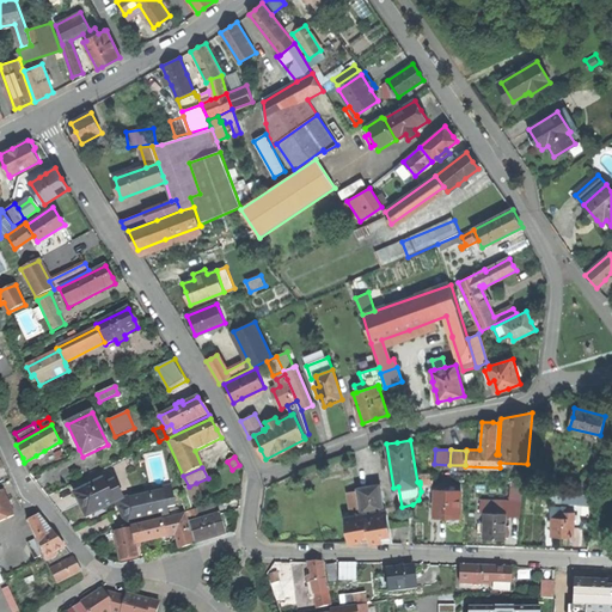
[(86,516),(114,503),(105,485),(103,481),(75,494),(83,507),(86,516)]
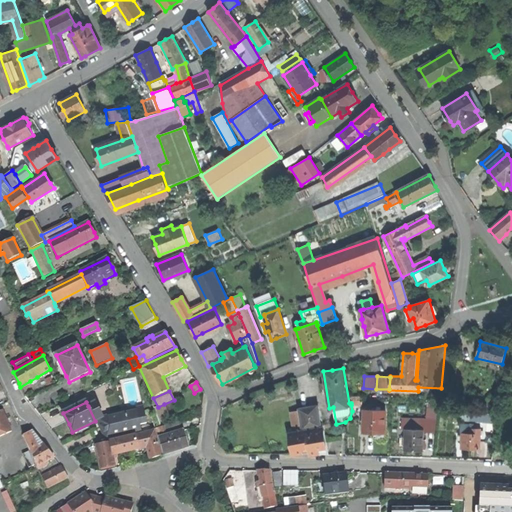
[(88,406),(95,421),(100,418),(99,417),(93,404),(88,406)]
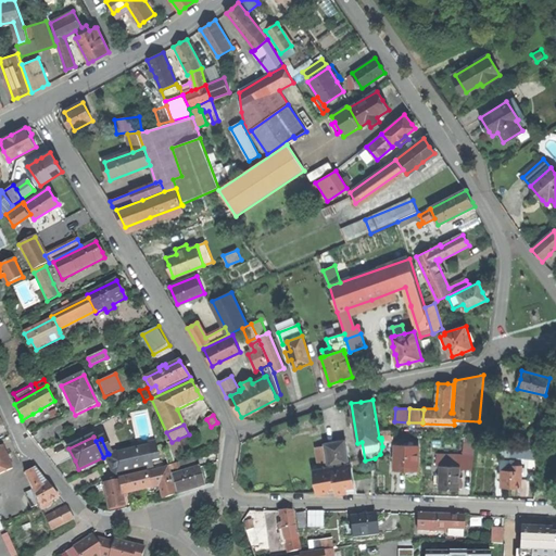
[(185,453),(178,439),(172,442),(167,443),(174,457),(185,453)]
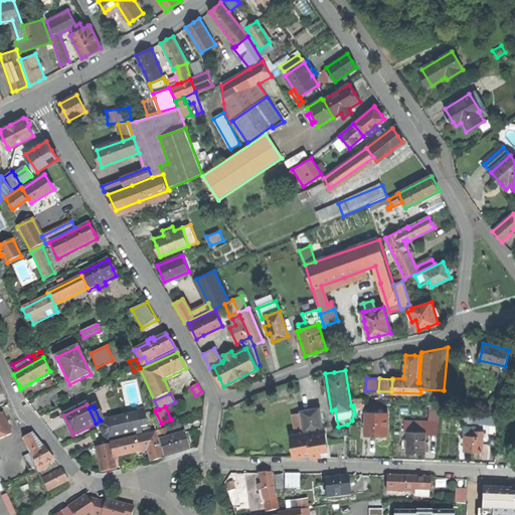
[(114,413),(114,415),(114,417),(127,414),(127,417),(146,414),(144,408),(114,413)]
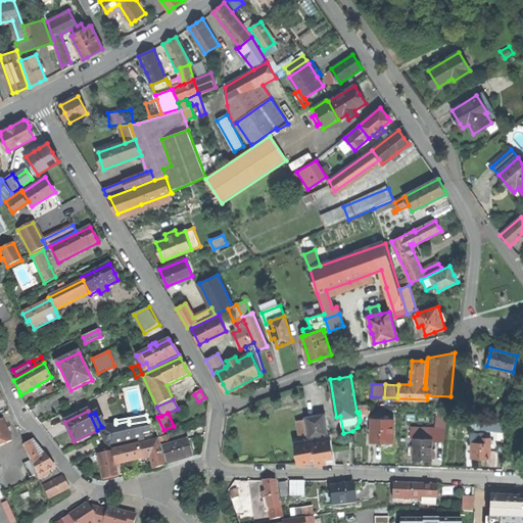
[(306,420),(310,437),(330,433),(328,421),(326,421),(325,415),(306,418),(306,420)]
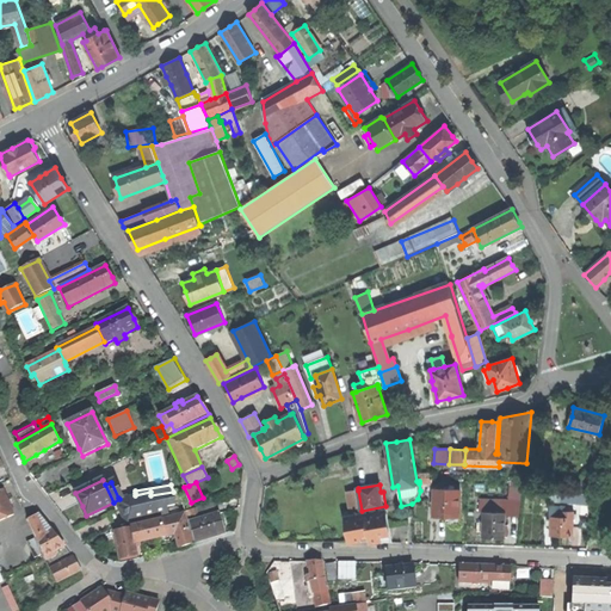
[(507,503),(498,501),(497,513),(505,514),(505,516),(519,516),(522,488),(508,486),(507,503)]
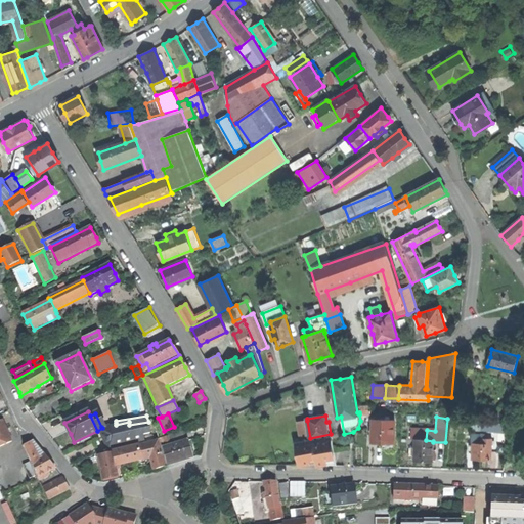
[(7,430),(2,420),(0,421),(0,446),(12,442),(7,430)]
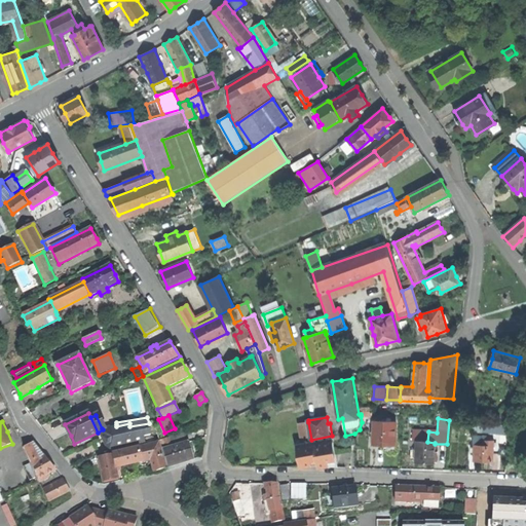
[(396,422),(374,421),(374,445),(383,446),(396,446),(396,422)]
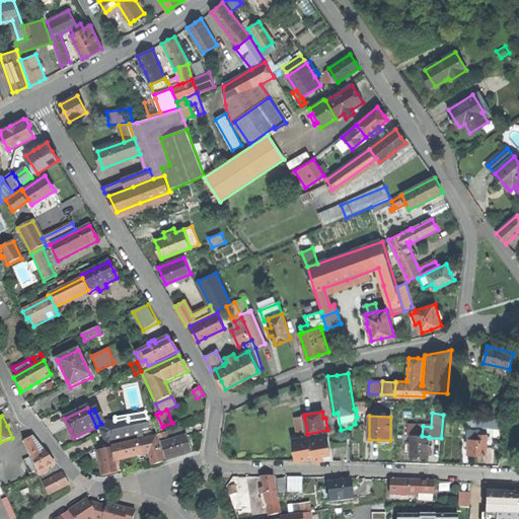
[(299,435),(307,434),(304,417),(296,418),(299,435)]
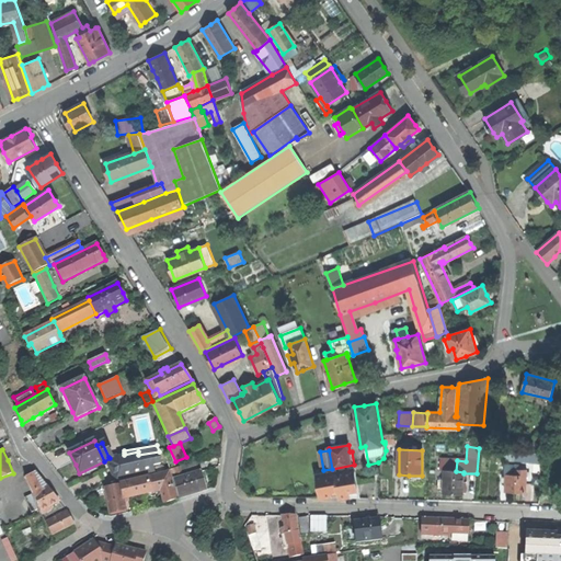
[(153,466),(160,464),(159,451),(138,455),(138,451),(124,455),(124,458),(114,462),(109,468),(116,482),(155,474),(153,466)]
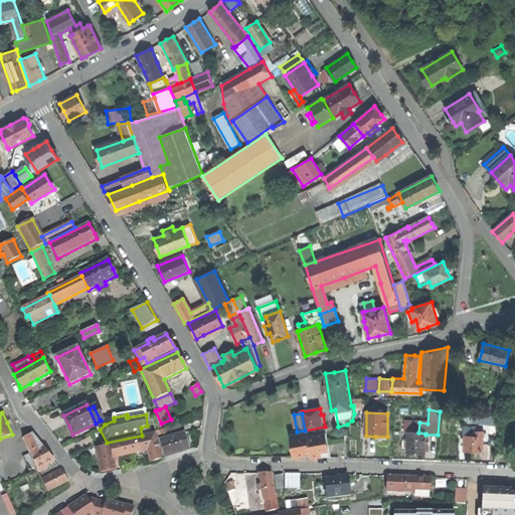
[(471,423),(495,425),(497,417),(472,414),(471,423)]
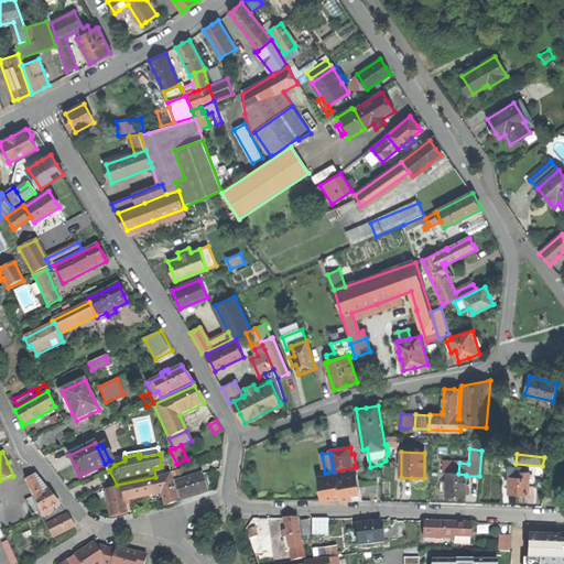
[(105,464),(109,470),(115,465),(125,461),(125,457),(125,455),(121,455),(109,459),(110,461),(105,464)]
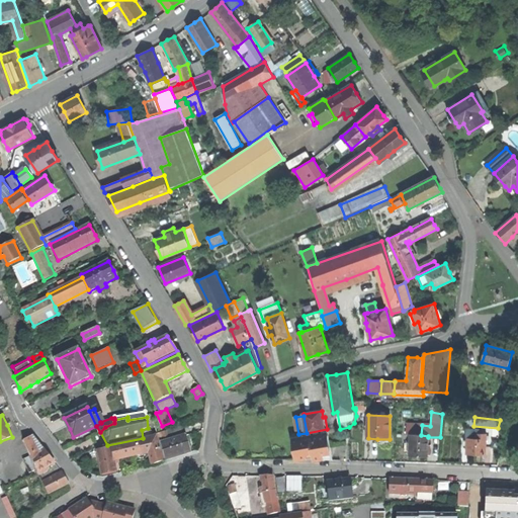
[(407,435),(410,435),(421,435),(422,425),(407,425),(407,435)]
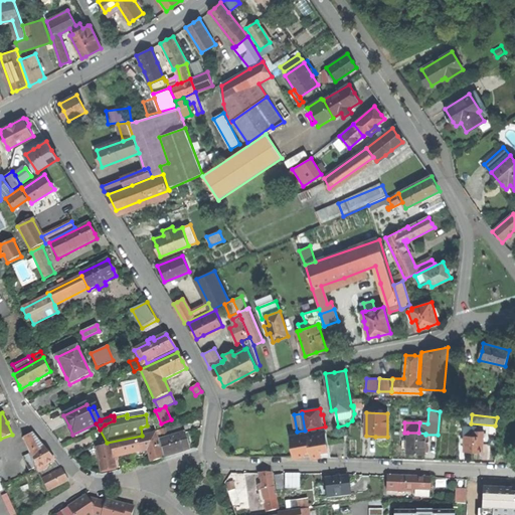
[(166,428),(168,437),(184,432),(182,424),(166,428)]
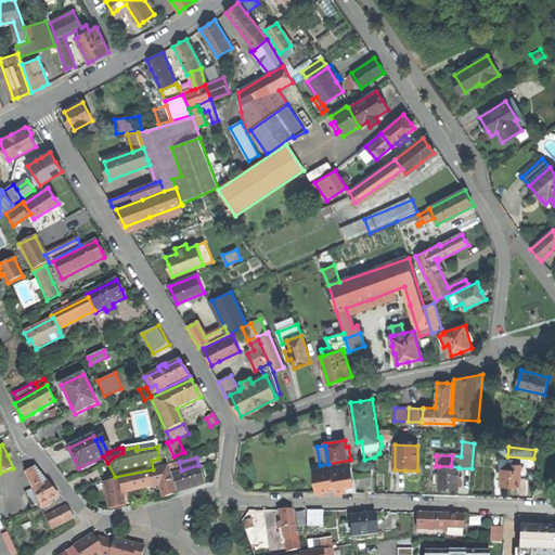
[(356,491),(350,460),(328,464),(320,465),(313,466),(317,491),(335,491),(356,491)]
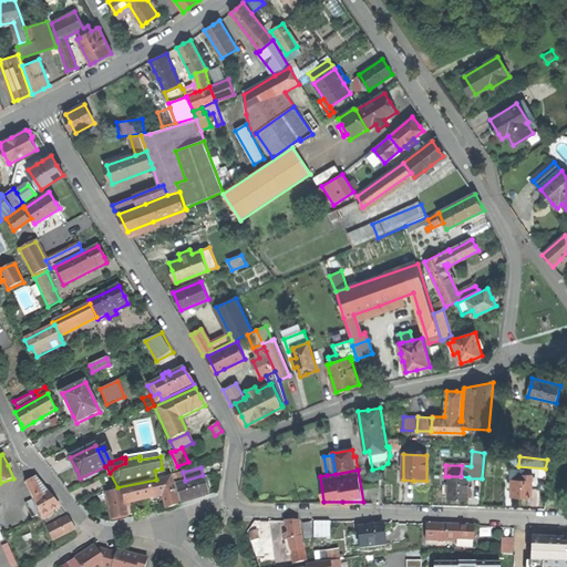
[(507,490),(511,490),(511,497),(521,498),(532,498),(533,474),(523,474),(523,472),(512,471),(512,483),(507,483),(507,490)]
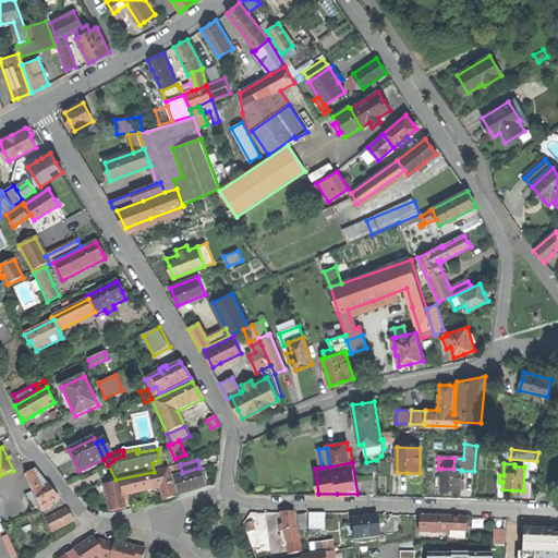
[(172,476),(182,473),(180,464),(170,466),(172,476)]
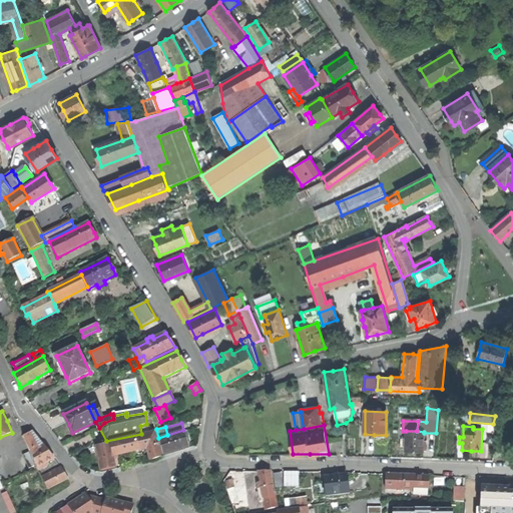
[(167,435),(158,438),(163,455),(177,451),(188,448),(183,430),(167,435)]
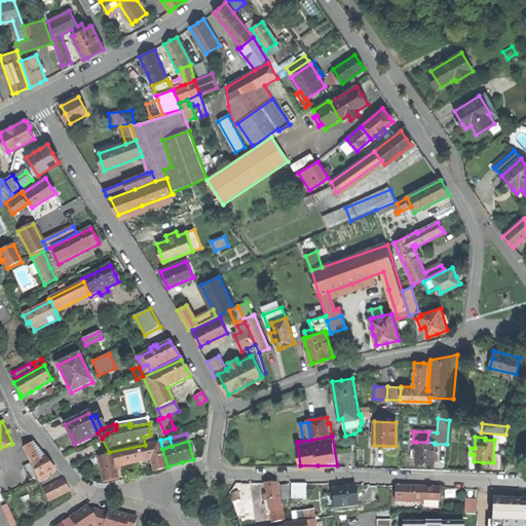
[(166,467),(159,442),(140,448),(113,452),(114,454),(99,456),(104,482),(118,478),(116,467),(133,463),(150,459),(154,472),(166,467)]
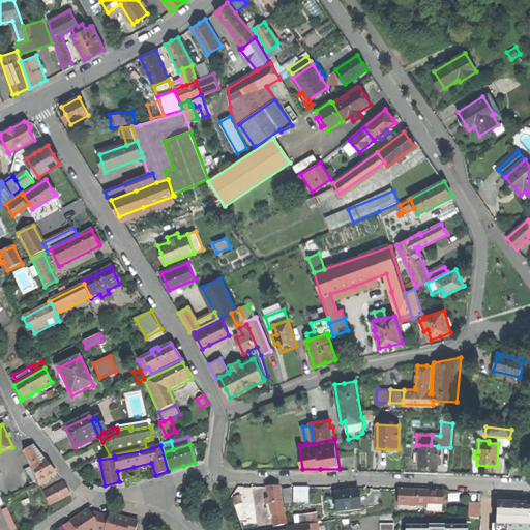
[(438,468),(438,464),(438,453),(438,447),(438,446),(431,445),(419,445),(419,454),(419,464),(419,467),(428,468),(438,468)]
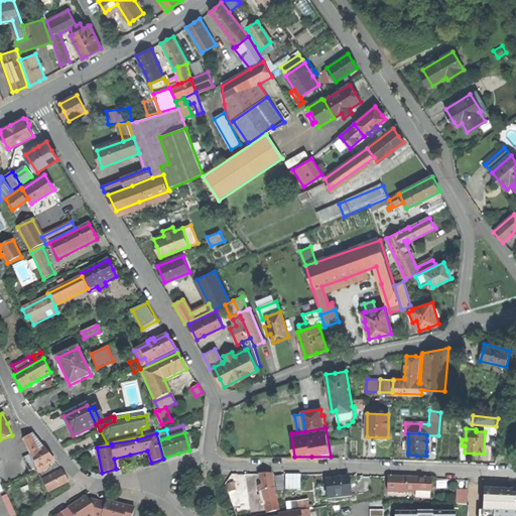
[(47,468),(45,465),(54,461),(51,457),(33,434),(24,438),(39,473),(47,468)]
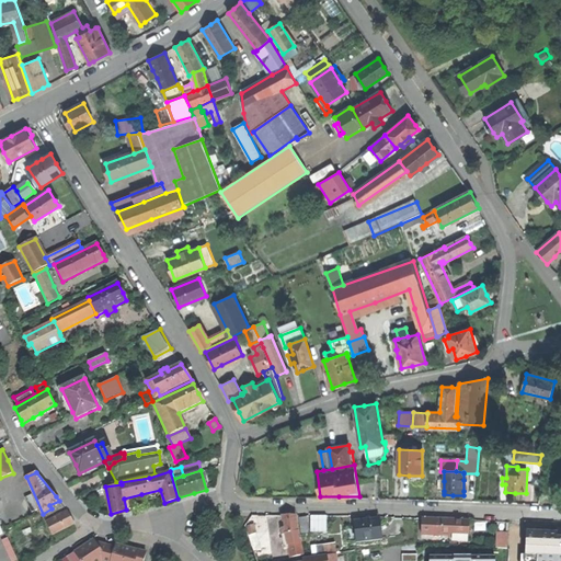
[(52,535),(73,523),(67,512),(46,523),(52,535)]
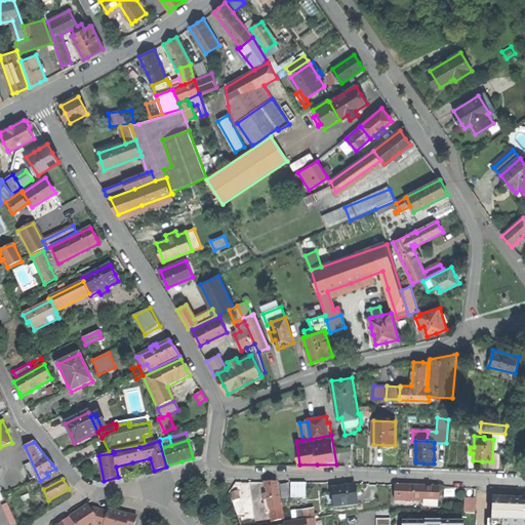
[(265,499),(268,499),(280,497),(278,482),(269,482),(266,482),(267,494),(265,494),(265,499)]
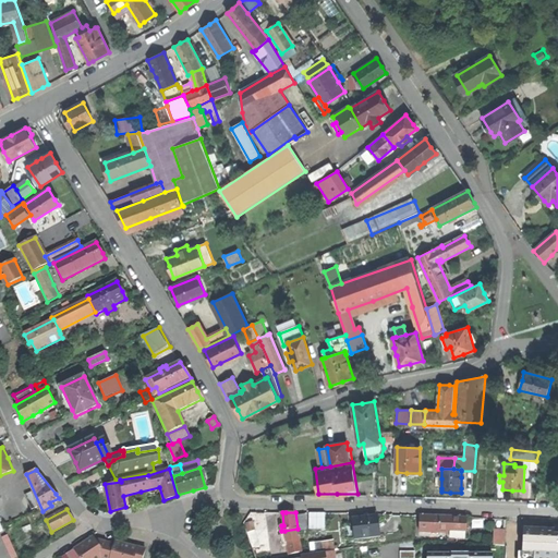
[(325,513),(310,513),(310,530),(325,530),(325,513)]
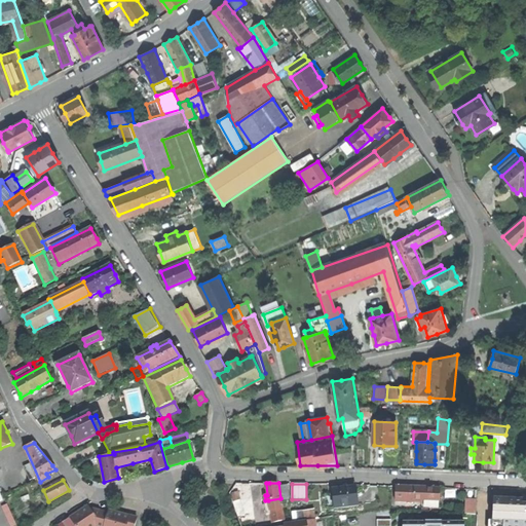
[(283,499),(290,497),(288,485),(280,486),(283,499)]
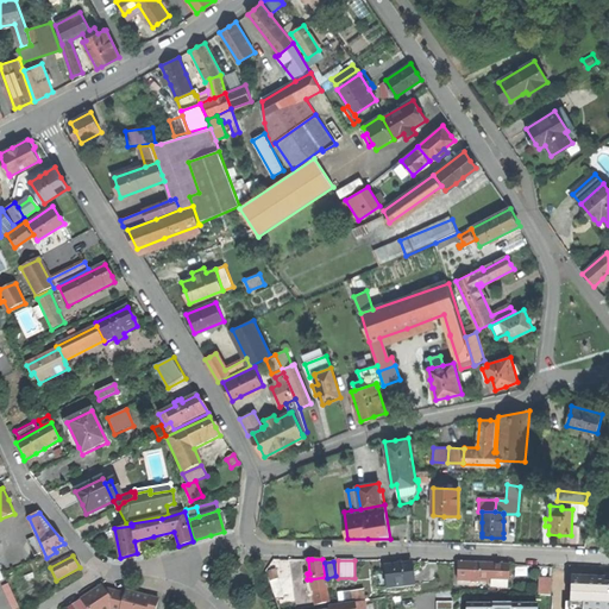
[(388,588),(415,585),(413,563),(393,565),(385,565),(388,588)]
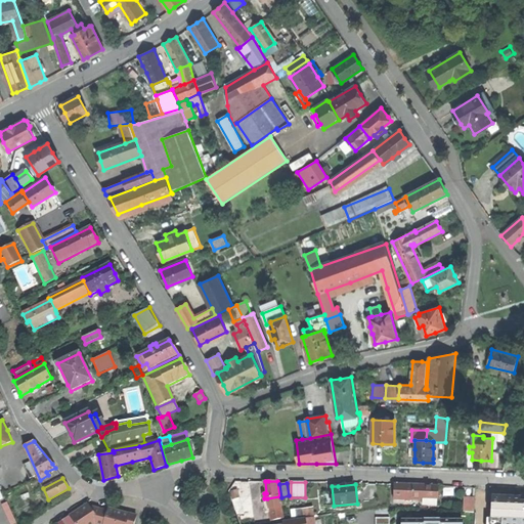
[(395,484),(394,498),(421,500),(421,497),(438,498),(439,486),(407,484),(395,484)]
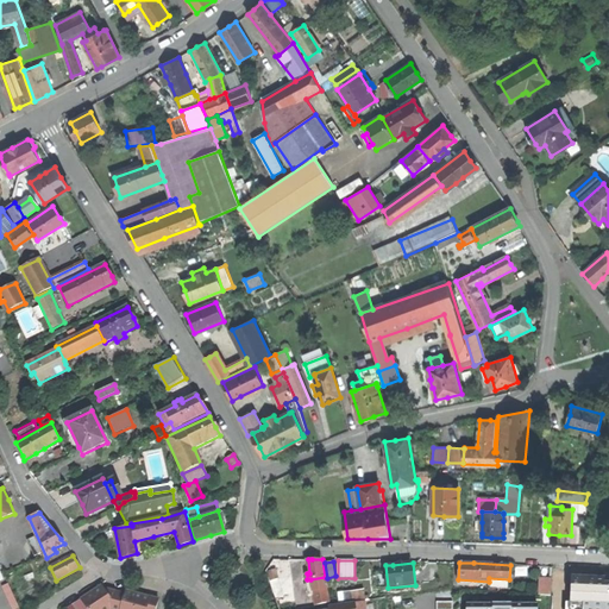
[(330,601),(325,577),(311,579),(315,604),(330,601)]
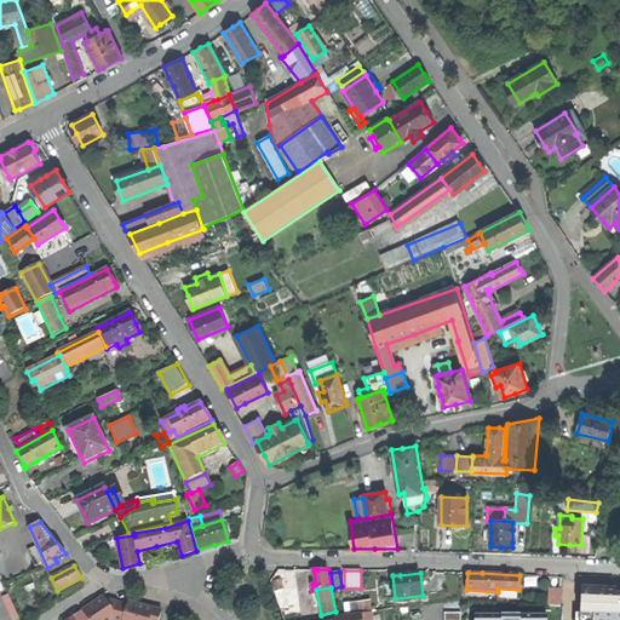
[(561,591),(550,591),(549,606),(561,606),(561,591)]
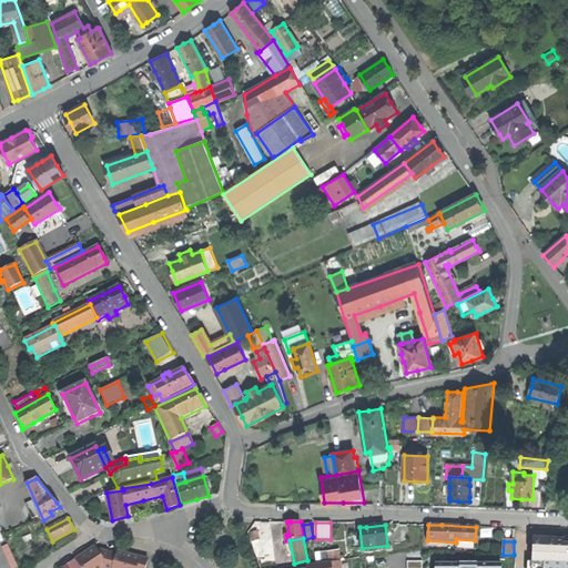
[(102,567),(111,567),(115,555),(105,551),(97,549),(94,547),(75,560),(81,567),(102,567)]
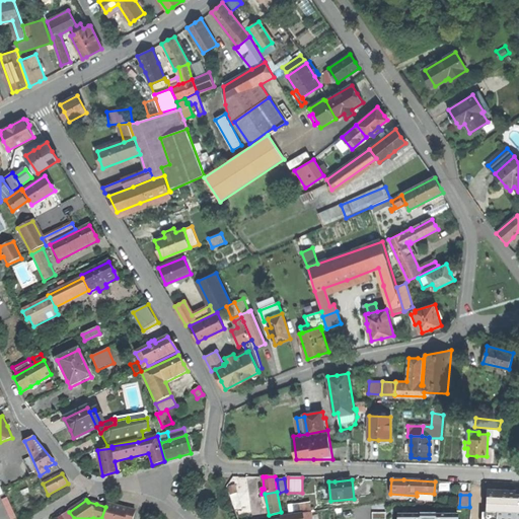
[(514,507),(491,508),(491,518),(518,518),(518,502),(514,503),(514,507)]
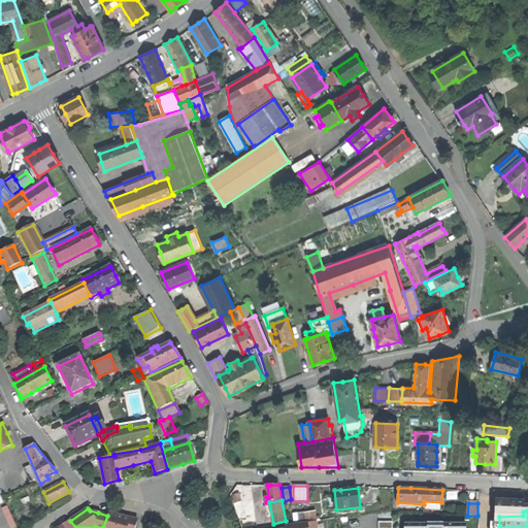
[(293,515),(294,524),(307,522),(317,521),(320,521),(319,517),(316,518),(315,512),(293,515)]
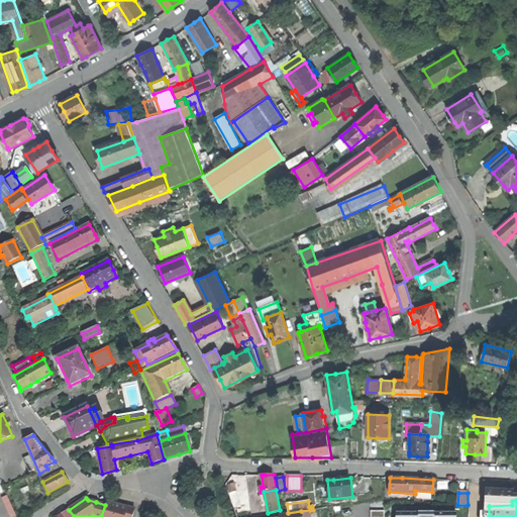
[(106,504),(105,505),(101,516),(132,516),(134,509),(126,507),(113,504),(111,505),(109,505),(106,504)]
